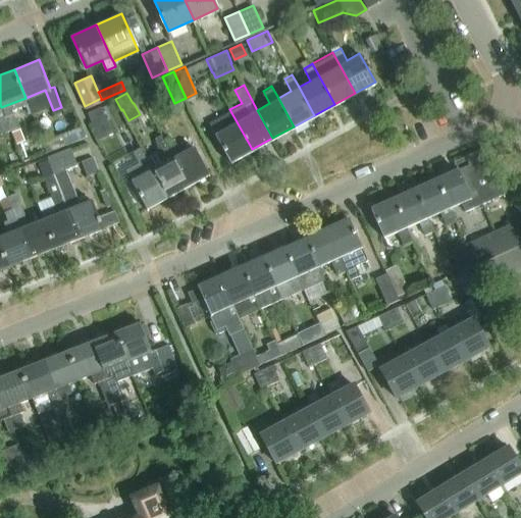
[(0,132),(9,127),(4,115),(1,107),(0,104),(0,132)]
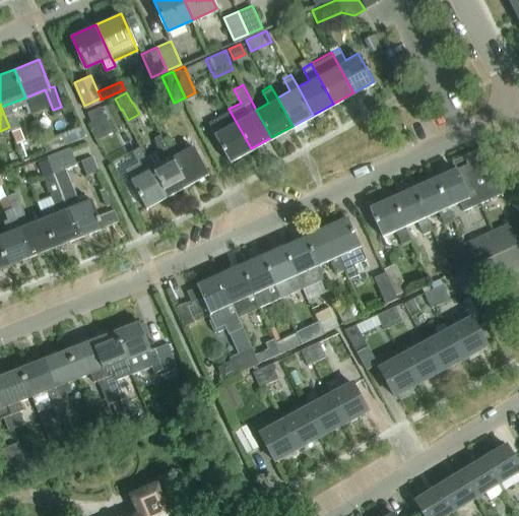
[(113,131),(101,105),(87,111),(100,137),(113,131)]
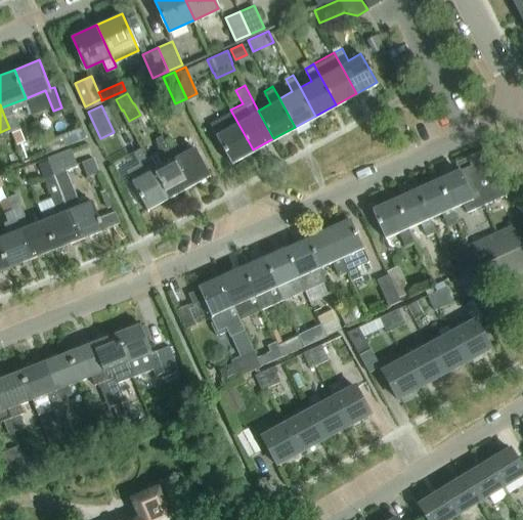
[(232,162),(253,149),(230,110),(210,122),(232,162)]
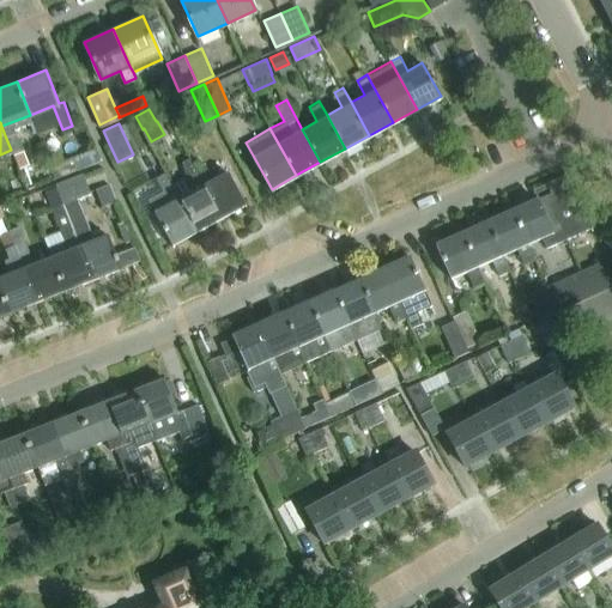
[(23,150),(13,152),(19,166),(28,163),(23,150)]
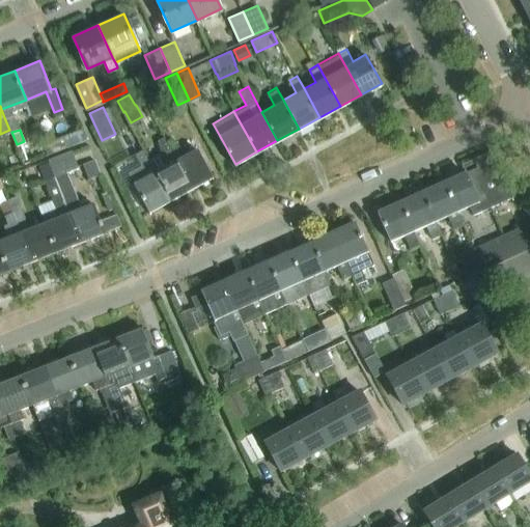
[(64,134),(44,142),(48,154),(68,145),(64,134)]
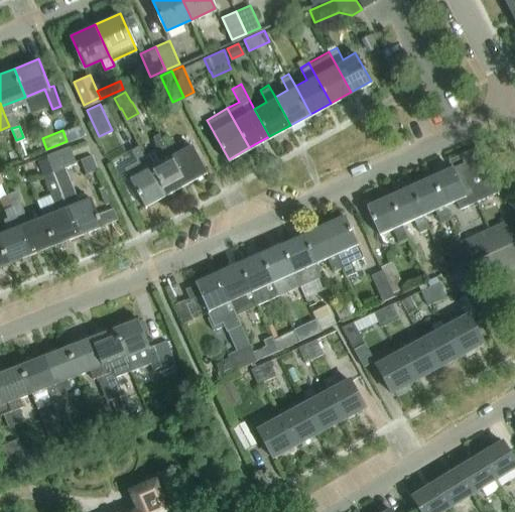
[(186,181),(165,143),(159,132),(153,135),(157,147),(145,154),(166,193),(186,181)]
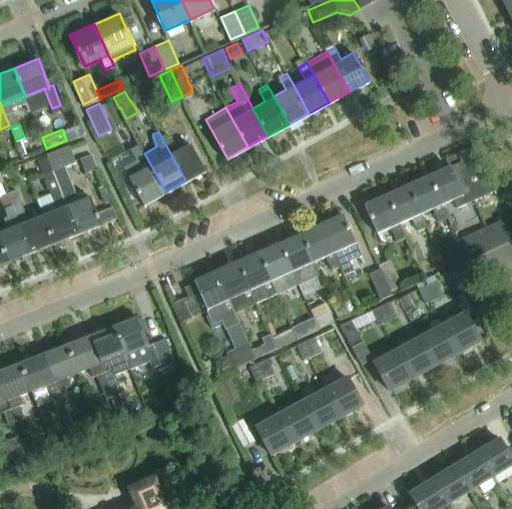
[(179,149),(172,137),(164,142),(185,180),(206,169),(191,142),(179,149)]
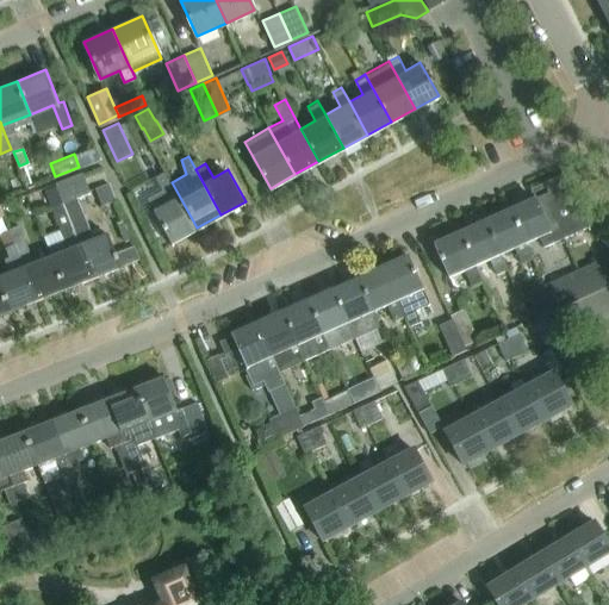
[(84,170),(55,181),(63,200),(78,194),(91,189),(84,170)]
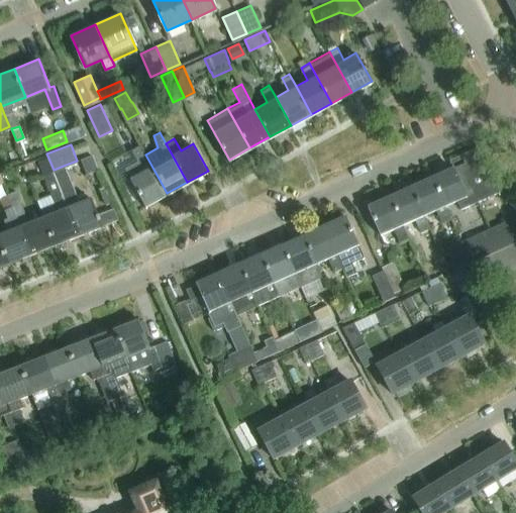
[(460,158),(462,162),(452,167),(463,190),(472,186),(478,200),(503,189),(484,146),(460,158)]
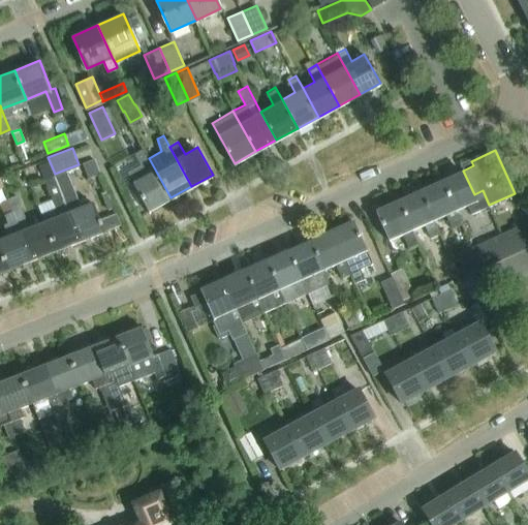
[(80,162),(86,179),(98,174),(91,158),(80,162)]
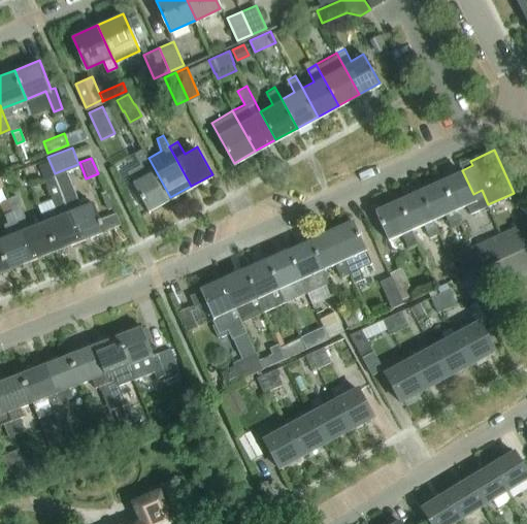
[(149,209),(170,197),(149,158),(140,162),(147,175),(134,183),(130,185),(129,189),(134,200),(139,201),(143,199),(149,209)]
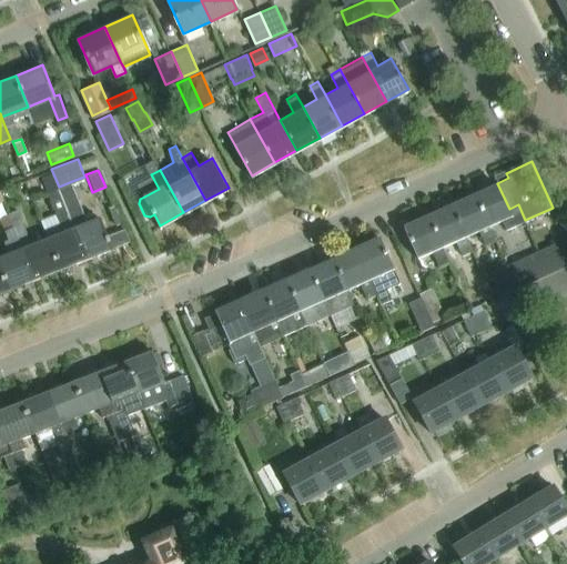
[(113,248),(101,217),(88,222),(72,181),(59,187),(87,258),(113,248)]
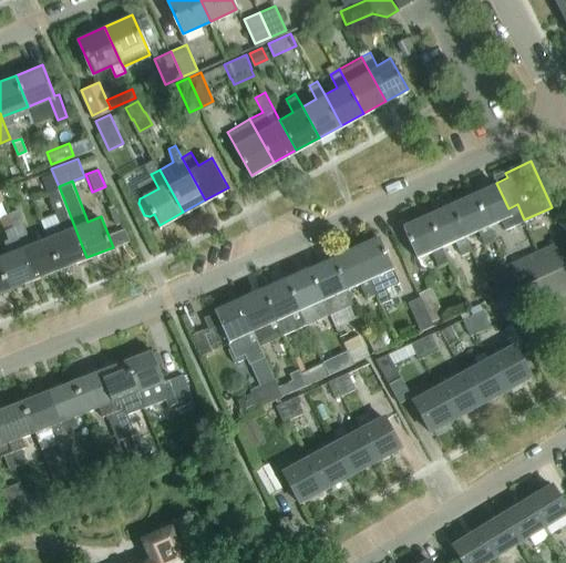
[(496,183),(473,193),(487,225),(501,219),(505,228),(524,219),(517,204),(508,208),(496,183)]
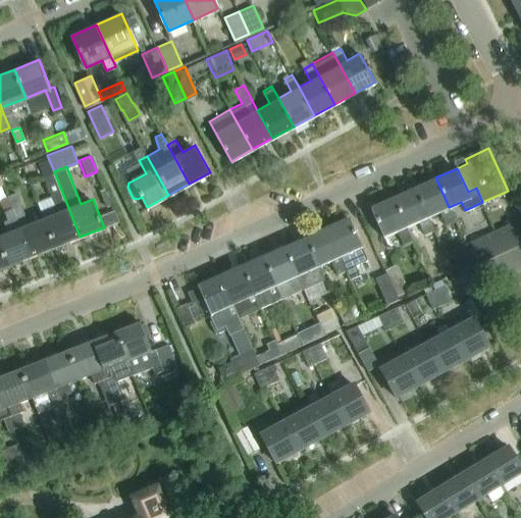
[(44,218),(55,247),(80,237),(54,171),(44,175),(55,204),(41,209),(44,218)]
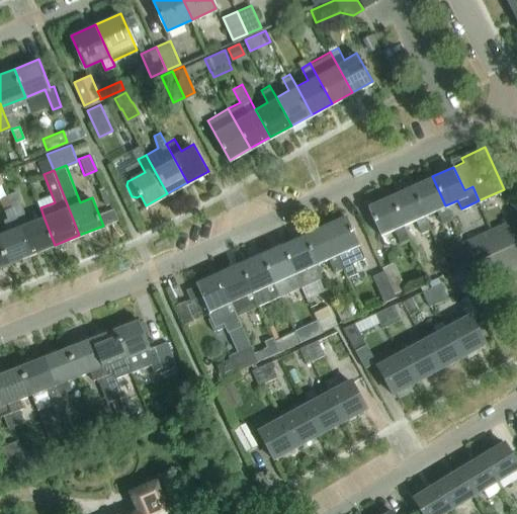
[(432,176),(412,186),(424,215),(436,208),(442,222),(451,219),(445,205),(432,176)]
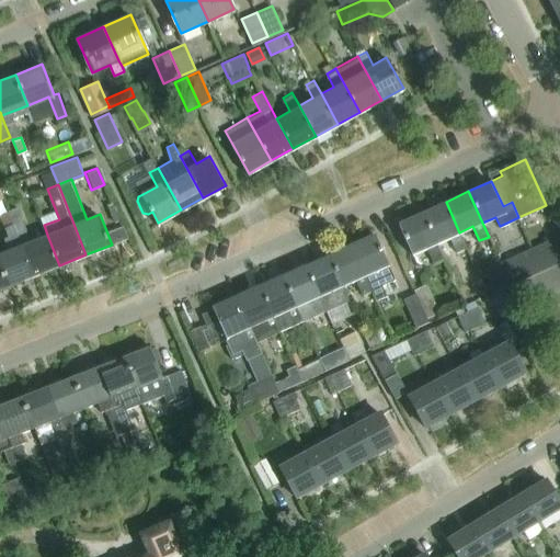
[(446,202),(422,212),(436,243),(449,237),(456,251),(466,247),(459,232),(446,202)]
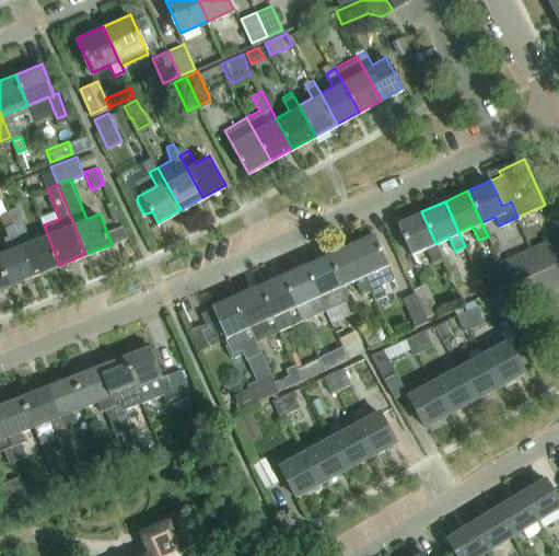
[(59,265),(47,234),(36,240),(33,230),(28,232),(18,205),(8,209),(34,275),(59,265)]
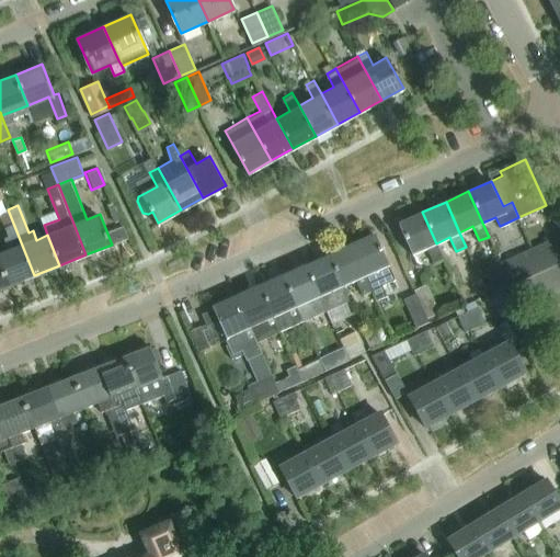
[(9,251),(1,254),(0,254),(0,262),(9,285),(34,275),(8,209),(0,213),(0,216),(8,236),(3,237),(9,251)]
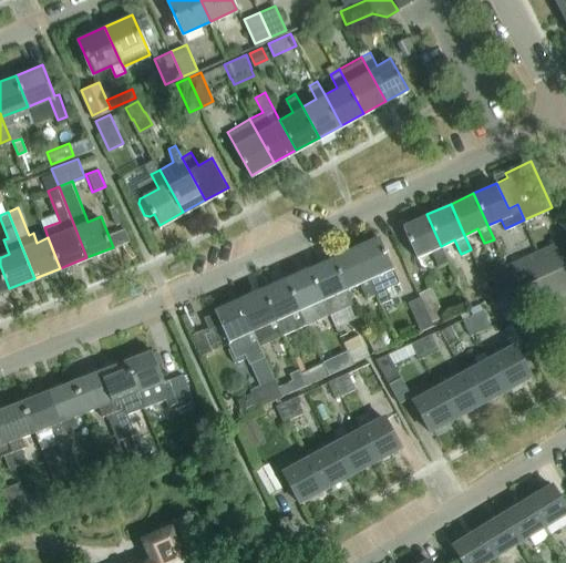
[(426,214),(403,225),(418,256),(431,251),(438,264),(448,259),(441,246),(426,214)]
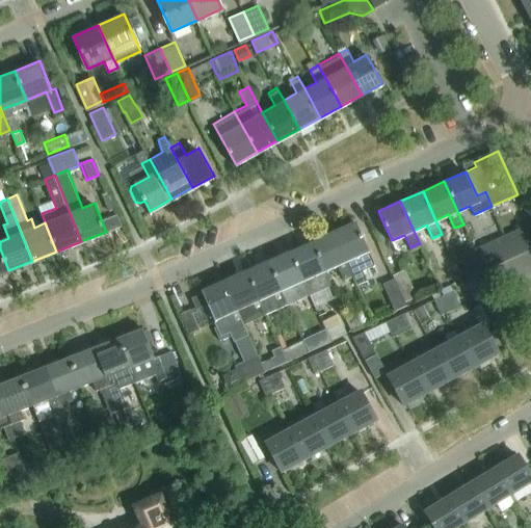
[(374,263),(355,220),(334,231),(352,273),(356,283),(366,279),(362,269),(374,263)]
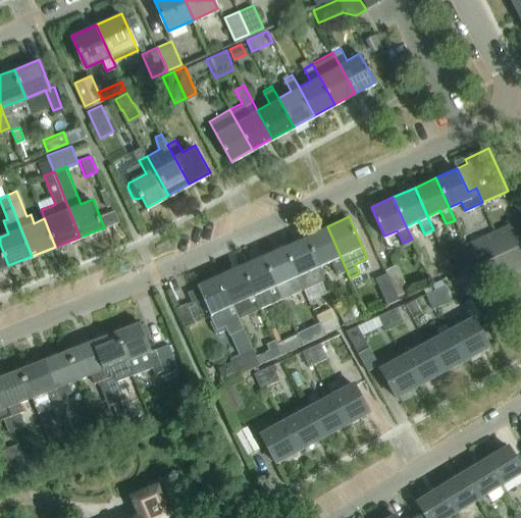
[(520,220),(520,218),(510,223),(518,243),(520,241),(520,220)]
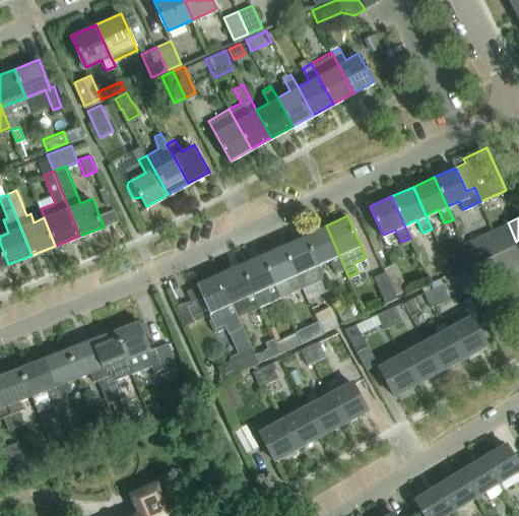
[(508,222),(499,227),(507,246),(516,242),(508,222)]
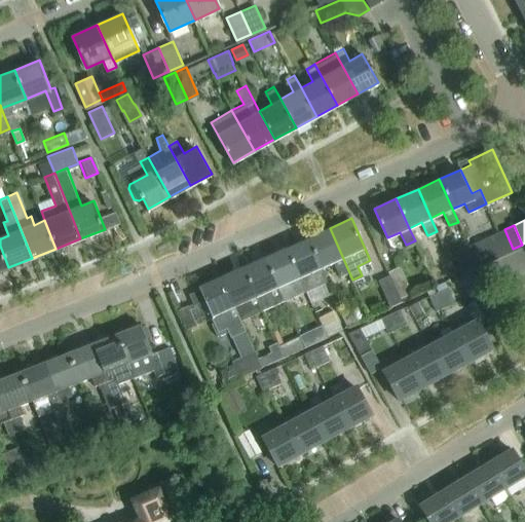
[(330,228),(308,238),(322,268),(334,263),(339,274),(348,270),(330,228)]
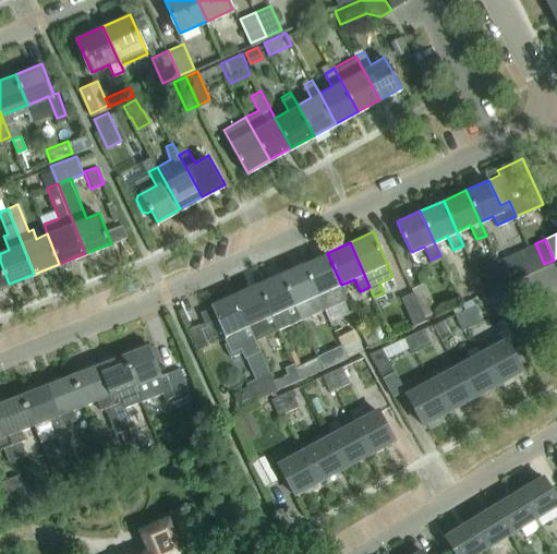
[(535,243),(524,248),(533,269),(544,264),(535,243)]
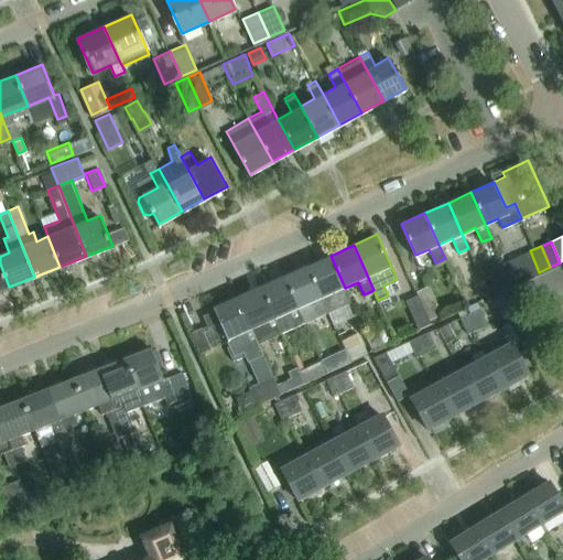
[(528,277),(539,272),(530,250),(519,256),(528,277)]
